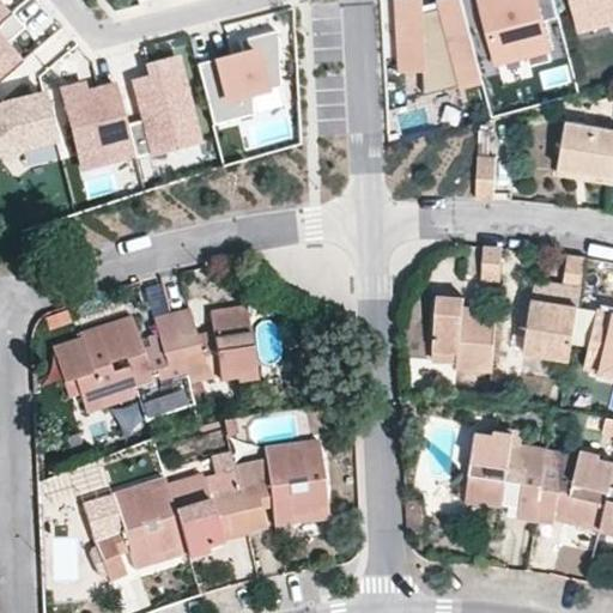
[(422,0),(396,0),(395,71),(419,71),(425,91),(456,85),(462,89),(481,82),(459,0),(432,0),(432,2),(423,5),(422,0)]
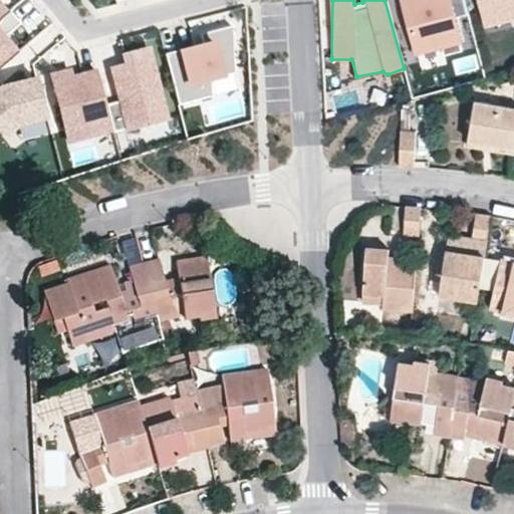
[(402,0),(415,53),(460,44),(468,14),(463,0),(402,0)]
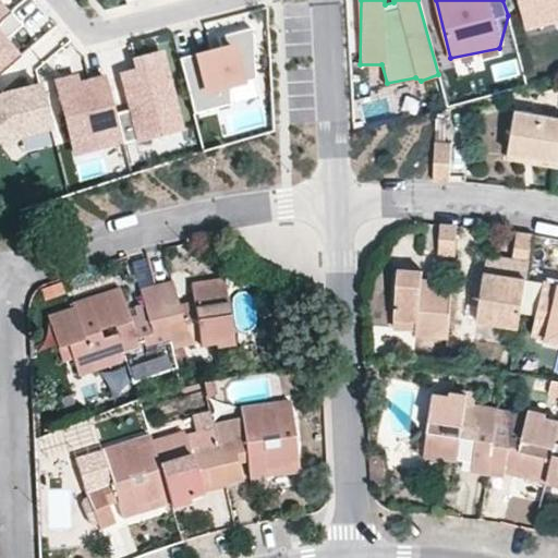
[(557,0),(518,0),(526,28),(557,22),(557,0)]
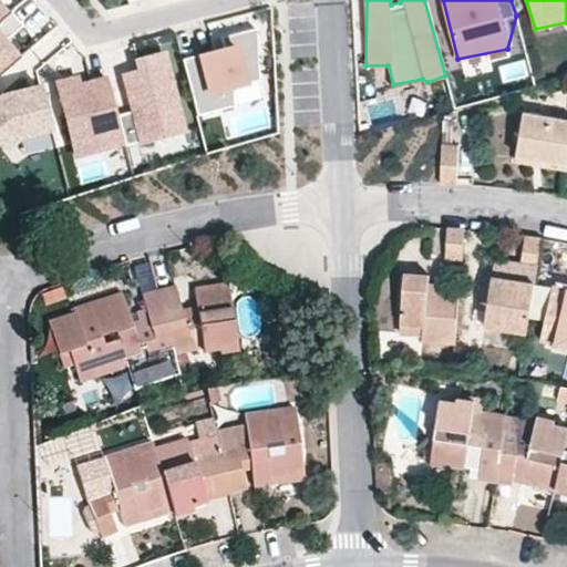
[(0,69),(9,62),(0,50),(0,40),(19,24),(7,10),(2,14),(0,16),(0,69)]
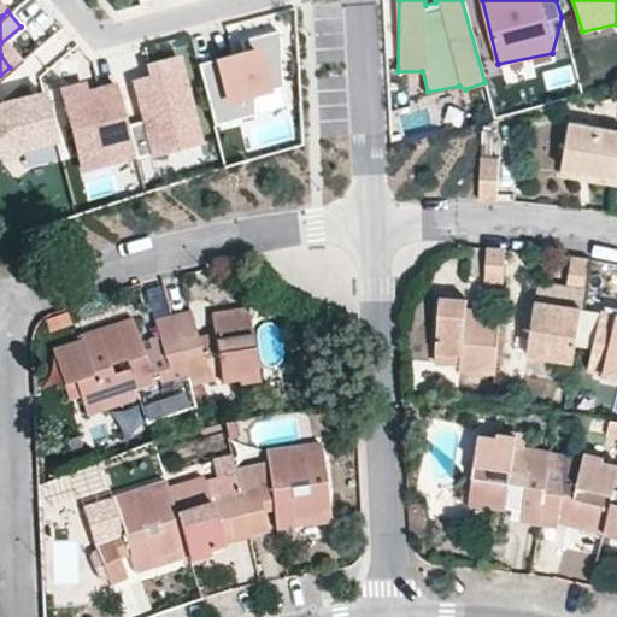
[(248,94),(278,86),(276,28),(238,39),(242,54),(216,60),(215,58),(195,63),(211,124),(253,113),(248,94)]
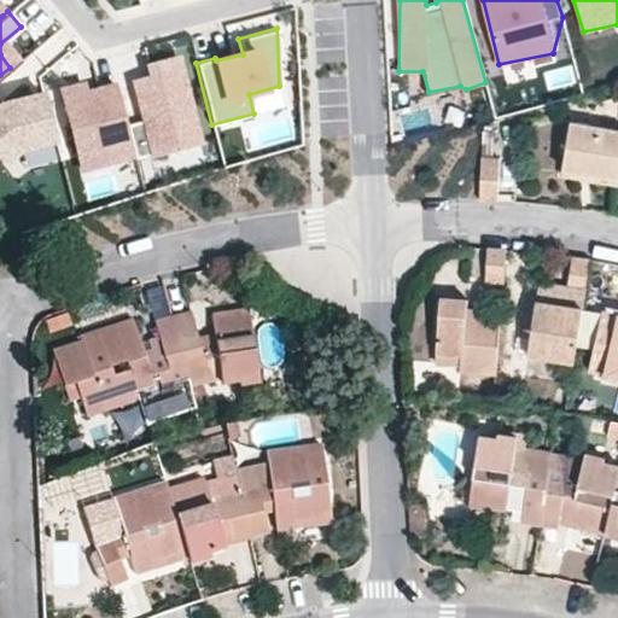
[(134,158),(198,141),(176,56),(146,64),(149,75),(132,80),(141,118),(124,123),(133,155),(134,158)]
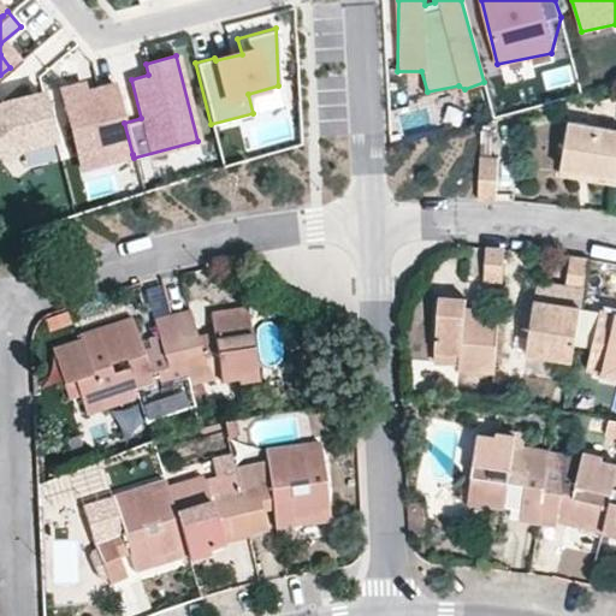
[(110,160),(132,154),(124,123),(113,83),(82,92),(80,84),(59,89),(81,171),(111,163),(110,160)]
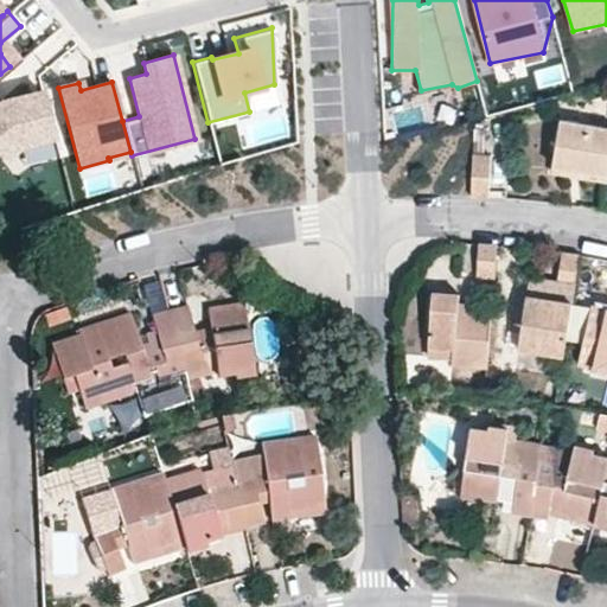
[(13,104),(43,96),(42,90),(12,98),(13,104)]
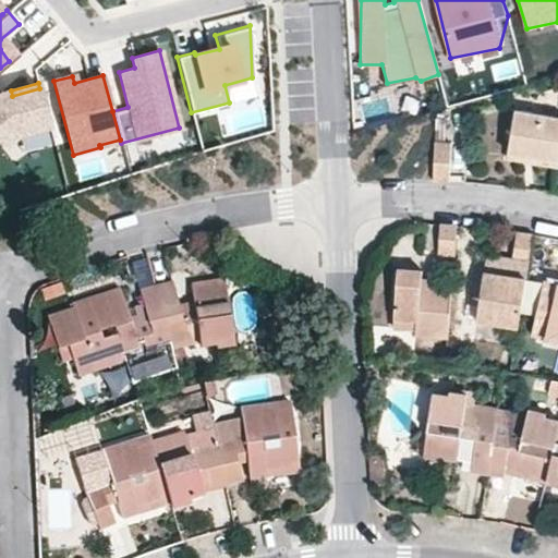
[(48,124),(39,88),(12,96),(11,91),(2,93),(0,91),(0,144),(0,145),(16,133),(48,124)]
